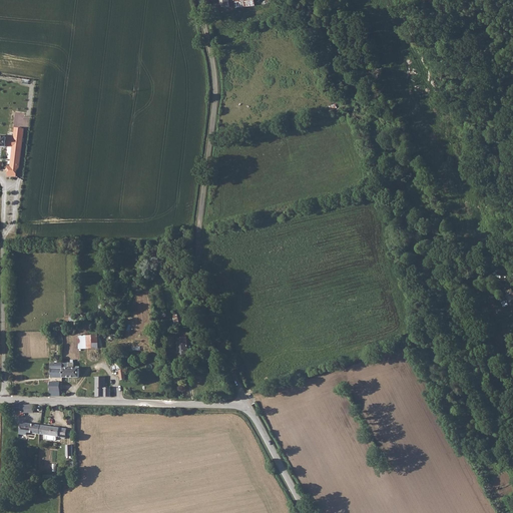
[(0,136),(0,146),(13,147),(12,160),(9,160),(8,171),(8,176),(15,177),(16,171),(17,171),(18,170),(19,170),(20,169),(24,139),(1,137),(0,136)]
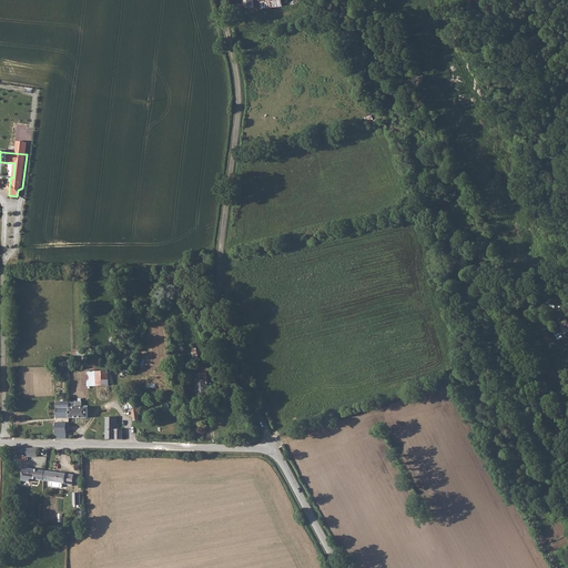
[(88,371),(88,386),(110,386),(110,371),(88,371)]
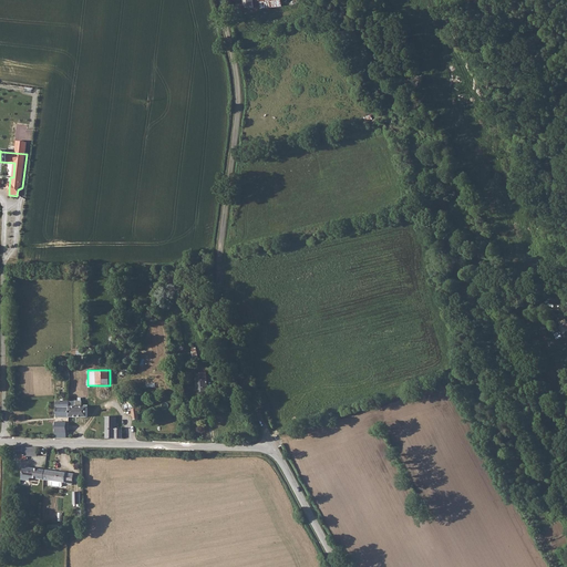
[(208,372),(197,373),(198,392),(209,391),(208,372)]
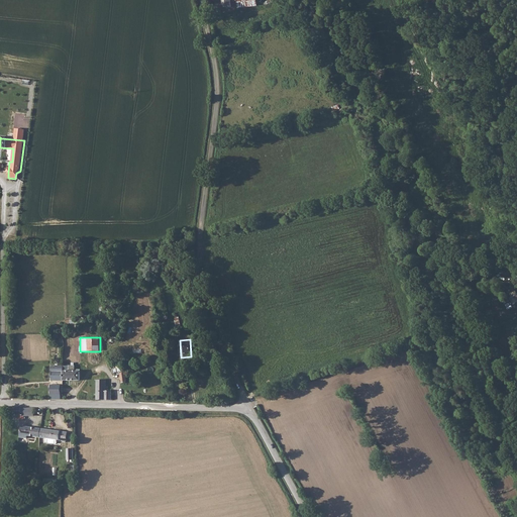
[(64,367),(64,381),(81,381),(81,371),(70,371),(70,367),(71,367),(71,365),(68,365),(68,367),(64,367)]
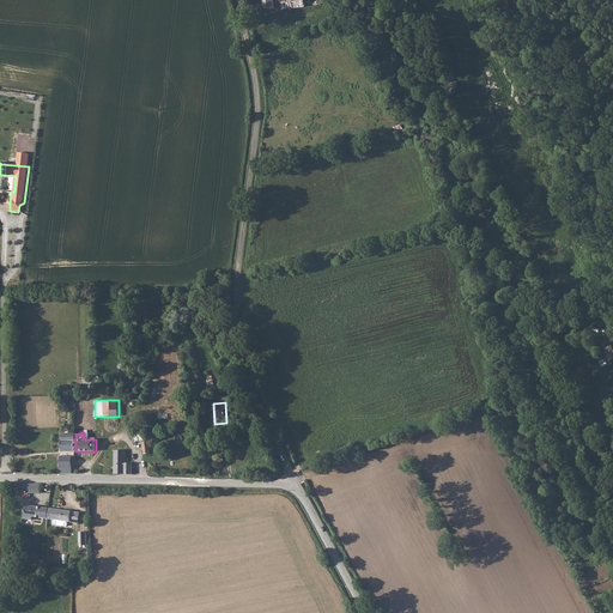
[(76,435),(62,435),(62,451),(76,451),(76,435)]
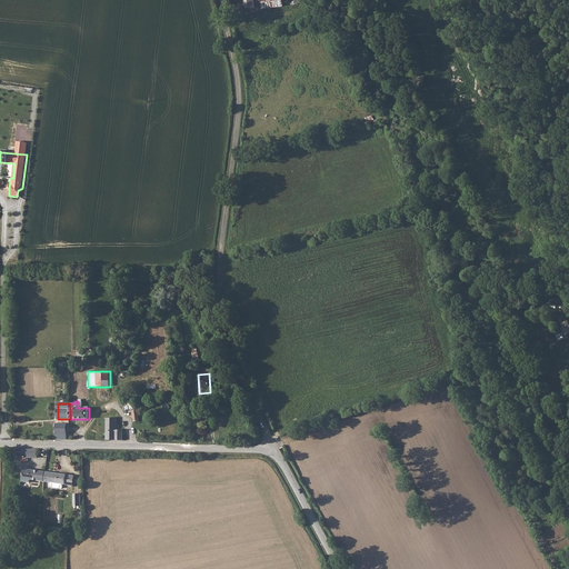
[(108,419),(108,437),(108,440),(123,440),(123,439),(123,431),(123,430),(118,430),(117,418),(112,418),(112,406),(106,406),(106,410),(108,411),(108,413),(106,415),(106,419),(108,419)]
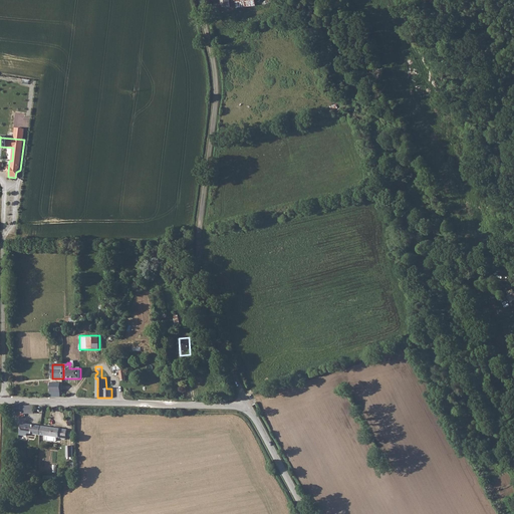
[(59,397),(59,381),(49,381),(49,396),(59,397)]
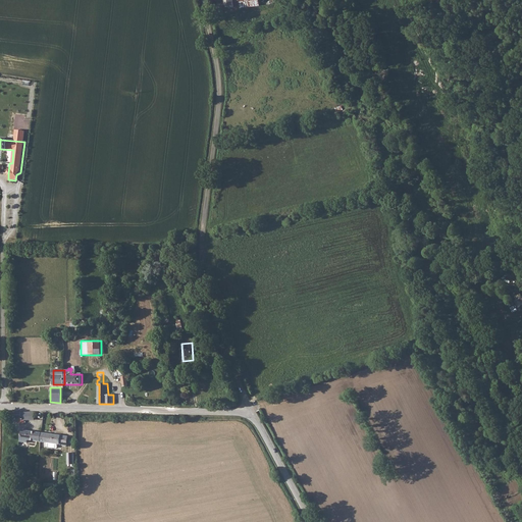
[(19,413),(19,418),(18,424),(22,424),(22,421),(35,420),(35,418),(34,418),(33,412),(19,413)]
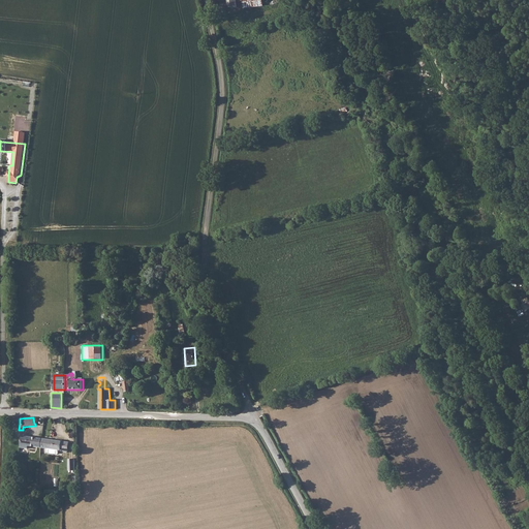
[(39,447),(41,439),(20,436),(19,447),(26,448),(26,446),(39,447)]
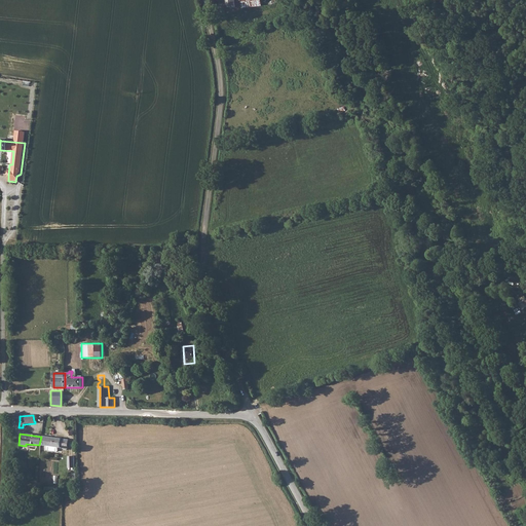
[(41,437),(39,445),(46,446),(46,450),(47,451),(55,452),(58,451),(58,448),(68,449),(69,441),(41,437)]
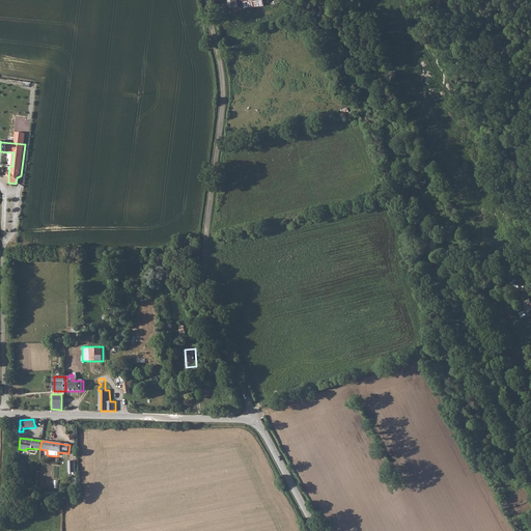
All buildings are outlined.
